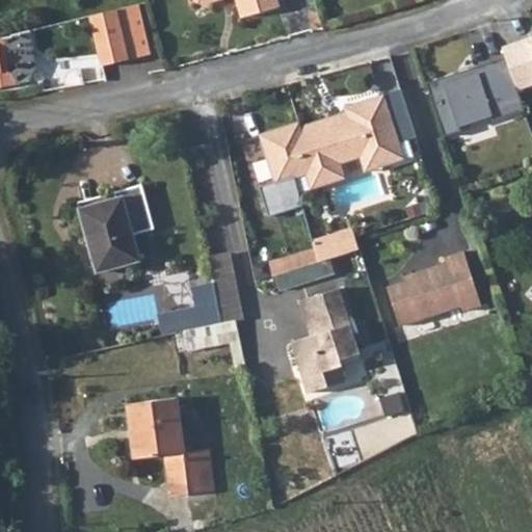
[(194,0),(202,3),(212,0),(237,0),(242,17),(278,6),(276,0),(194,0)]
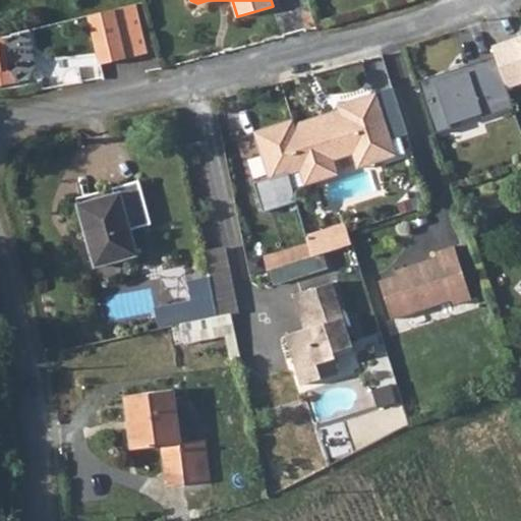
[(115,8),(90,15),(101,64),(148,53),(137,11),(117,16),(115,8)]
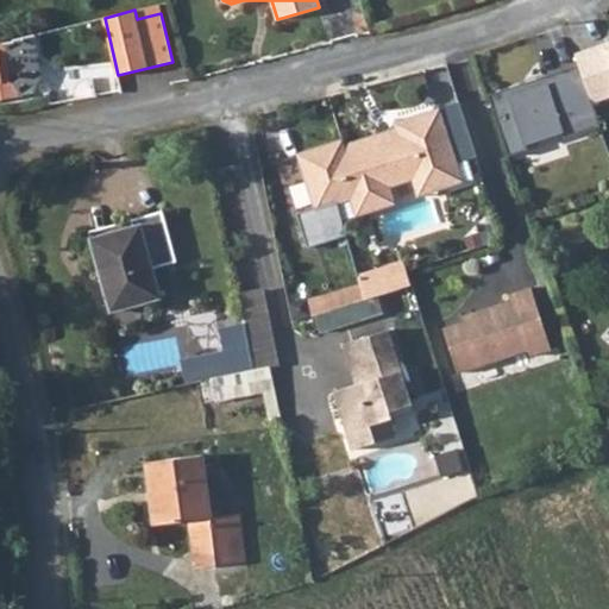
[(16,43),(24,94),(35,92),(43,77),(36,36),(14,42),(14,43),(16,43)]
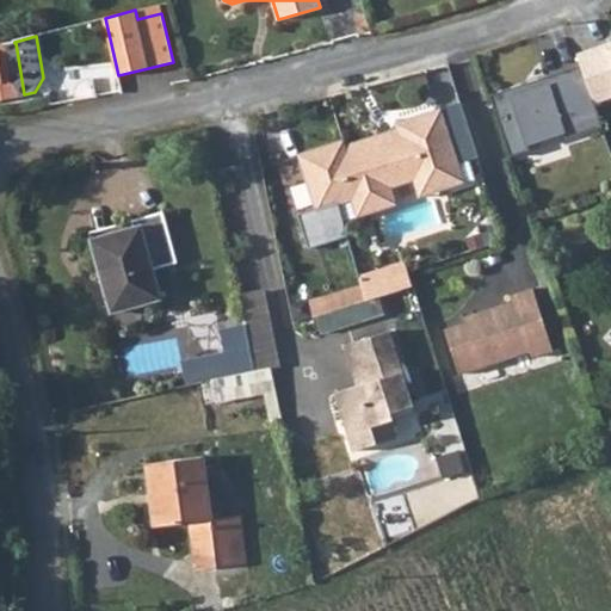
[(610,42),(580,54),(585,66),(599,106),(610,102),(610,42)]
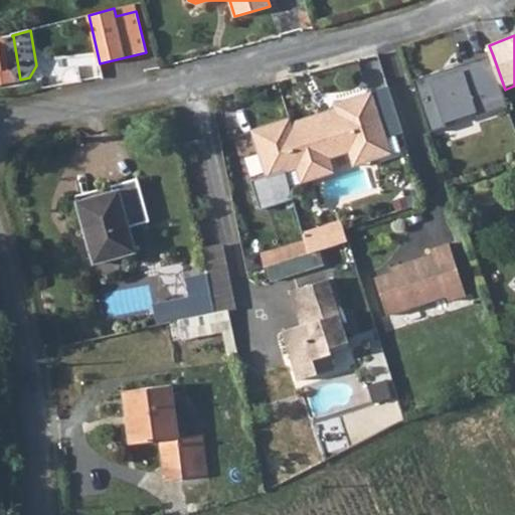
[(0,84),(20,81),(13,36),(0,37),(0,84)]
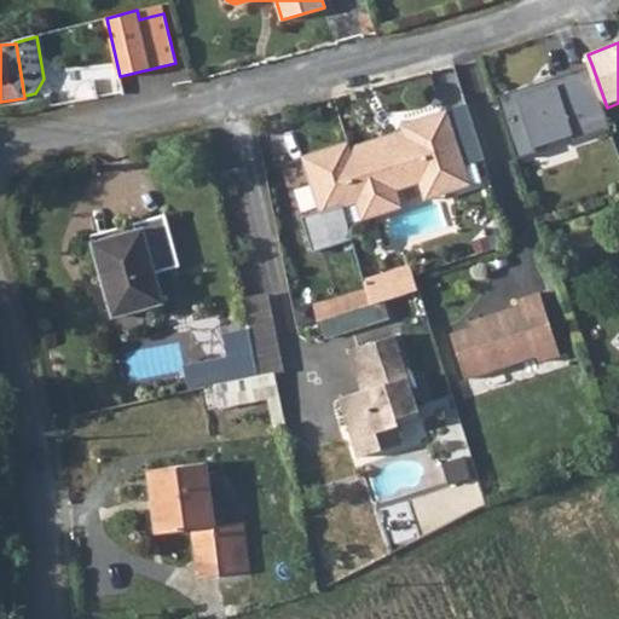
[(607,108),(593,67),(501,98),(521,160),(614,128),(607,108)]
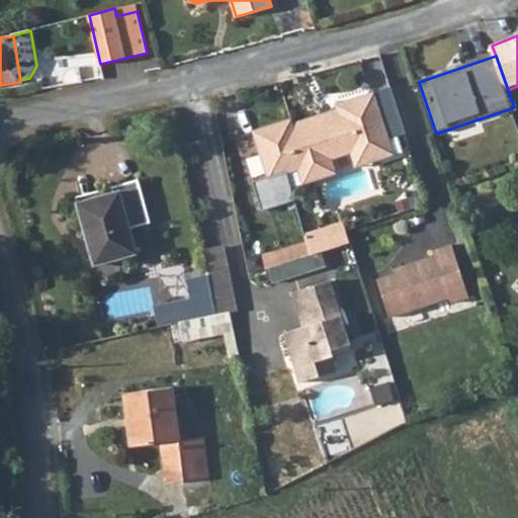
[(267,177),(296,168),(330,157),(349,152),(352,161),(372,155),(369,146),(389,140),(373,91),(335,103),(338,112),(293,126),(290,116),(252,128),(267,177)]
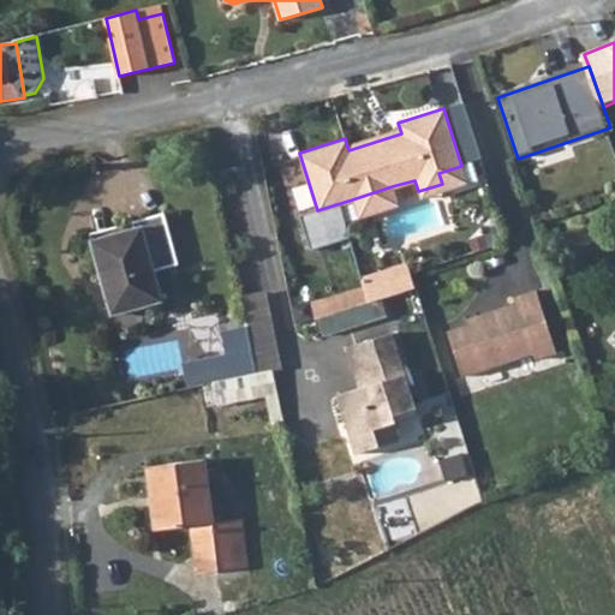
[(421,197),(466,183),(461,166),(439,173),(442,184),(418,191),(421,197)]
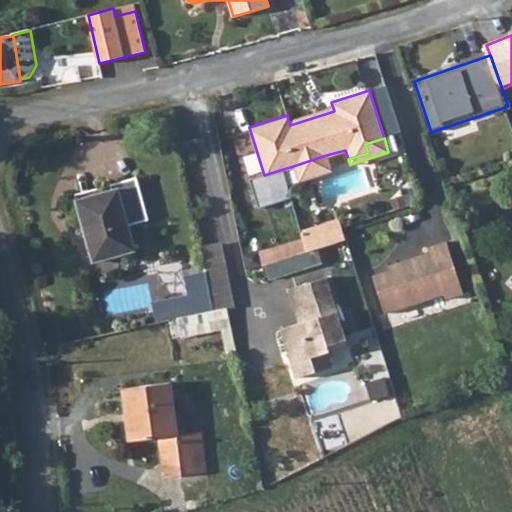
[(326,155),(293,166),(297,180),(331,170),(326,155)]
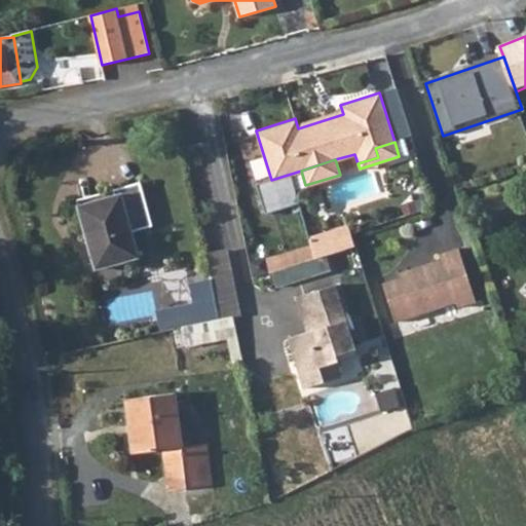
[(115,196),(79,205),(96,268),(138,257),(132,232),(152,226),(140,182),(114,190),(115,196)]
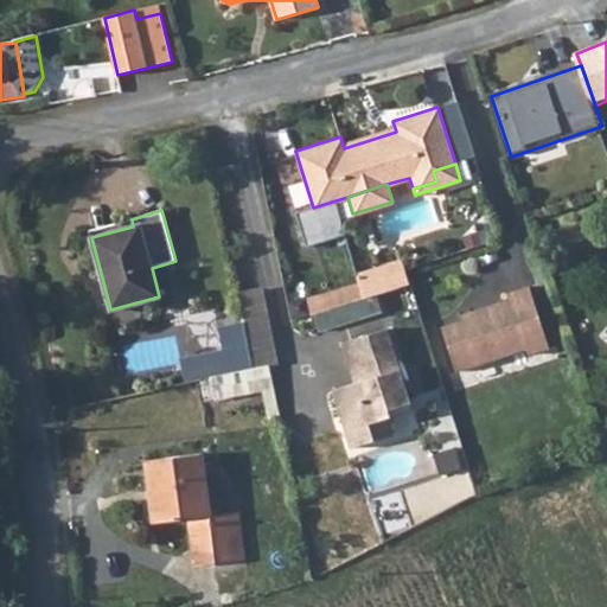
[(132,219),(89,231),(91,237),(133,227),(132,219)]
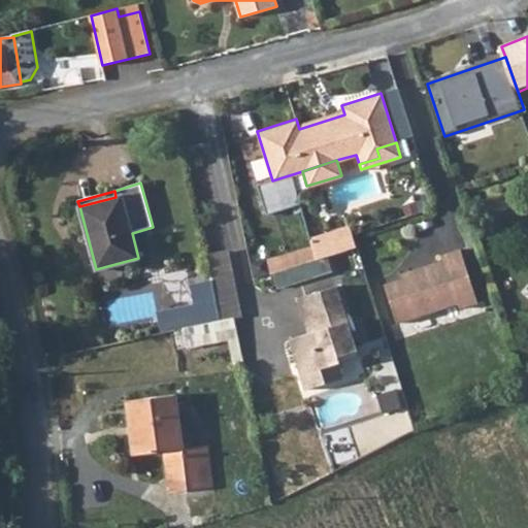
[(314,248),(318,259),(357,248),(353,235),(314,248)]
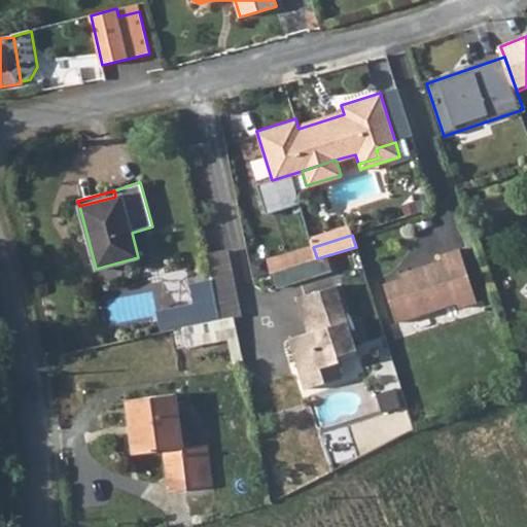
[(384,284),(396,323),(458,304),(459,309),(478,303),(460,249),(443,255),(445,259),(407,272),(409,277),(384,284)]
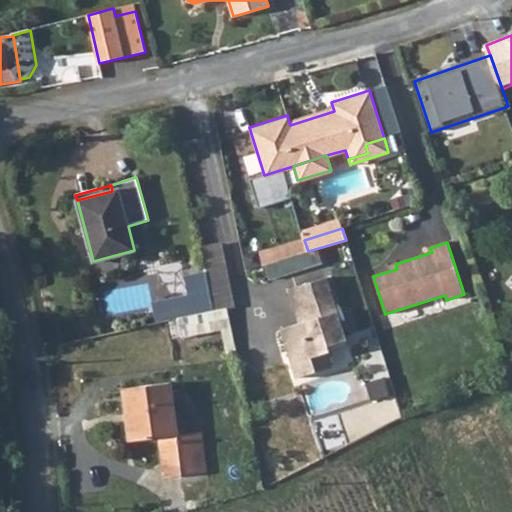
[(327,277),(296,287),(307,321),(300,323),(281,329),(297,378),(317,372),(312,358),(330,352),(329,346),(347,340),(327,277)]
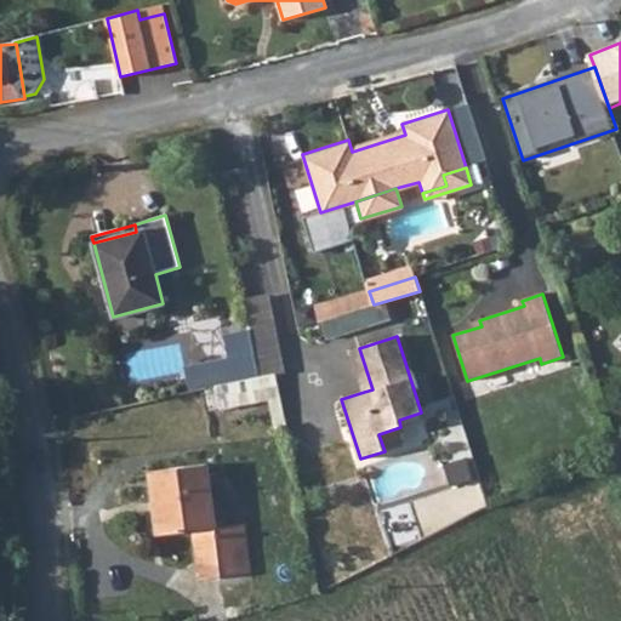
[(359,348),(351,352),(364,392),(372,389),(359,348)]
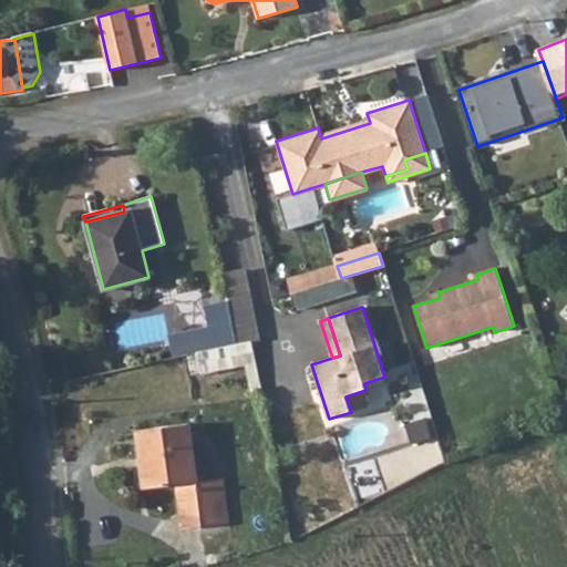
[(247,374),(258,372),(253,343),(241,346),(247,374)]
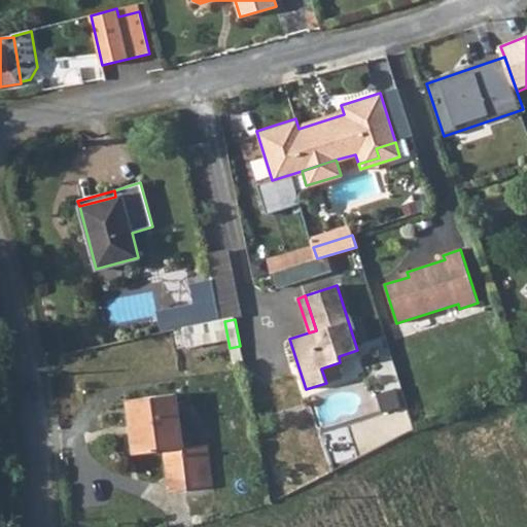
[(221,357),(214,324),(183,330),(189,363),(221,357)]
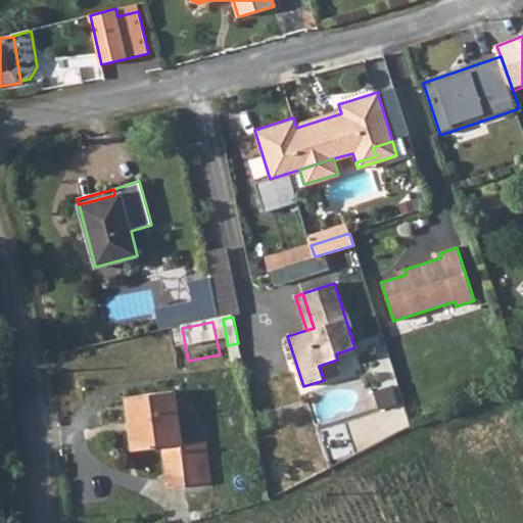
[(336,353),(337,360),(357,353),(354,347),(336,353)]
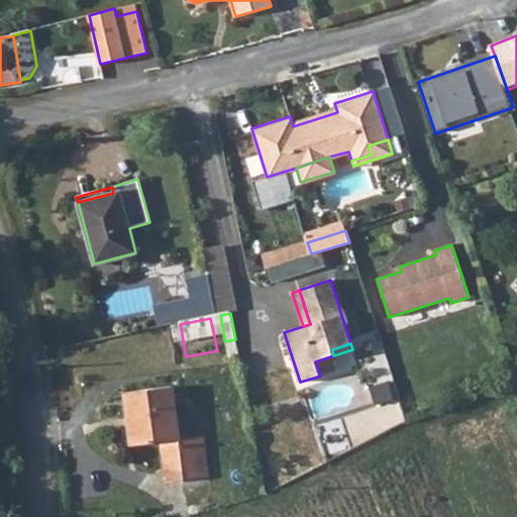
[(333,355),(315,362),(320,376),(338,370),(333,355)]
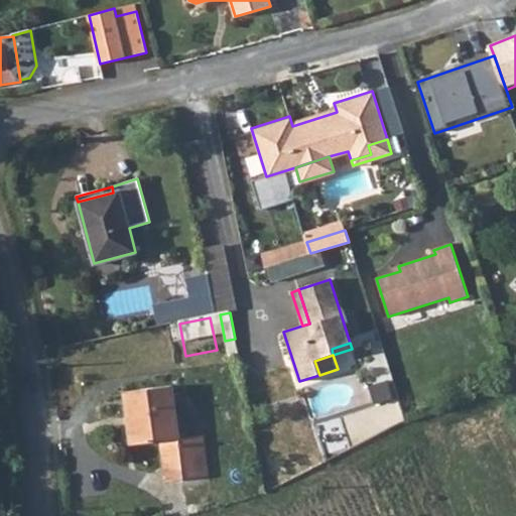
[(160,440),(177,438),(171,385),(124,391),(131,444),(160,440)]
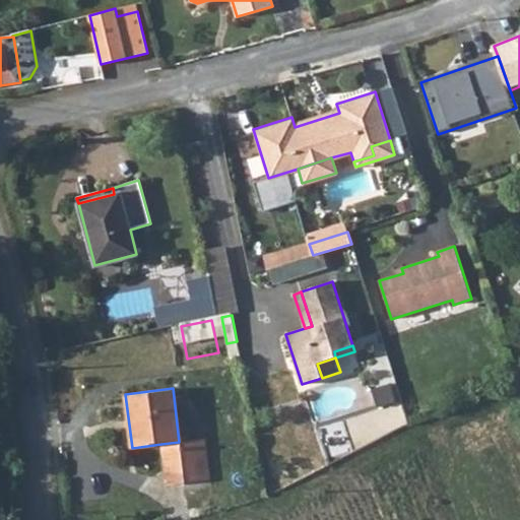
[(210,479),(205,438),(179,442),(185,482),(210,479)]
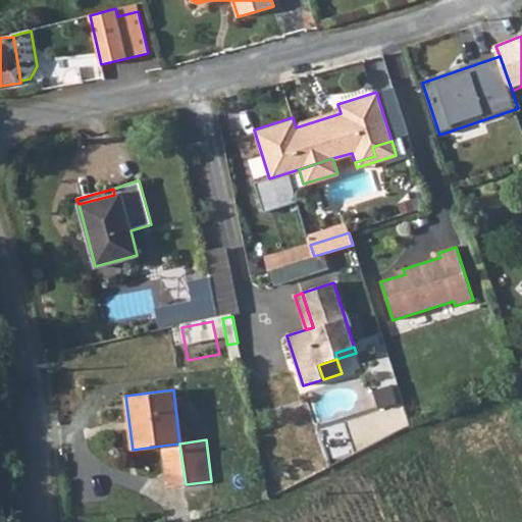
[(168,486),(186,484),(179,444),(162,446),(168,486)]
